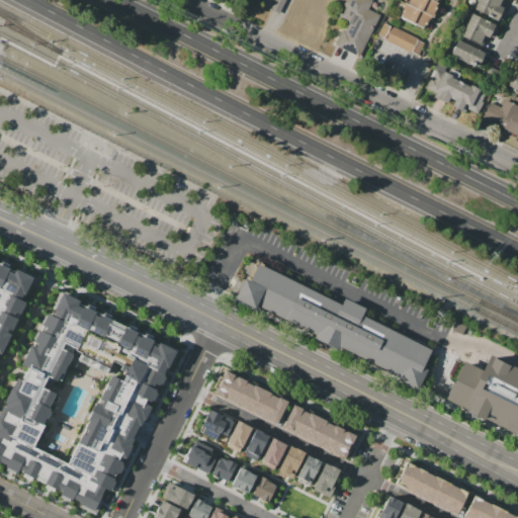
[(379,15),(358,58),(335,46),(343,28),(345,29),(349,21),(338,15),(345,0),(371,0),(373,1),(368,10),(379,15)]
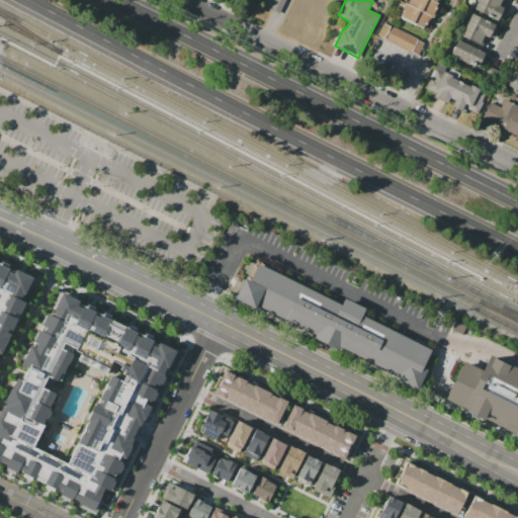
[(430,15),(408,4),(409,0),(432,0),(436,2),(438,3),(436,7),(437,7),(436,10),(438,12),(435,18),(432,16),(430,15)]
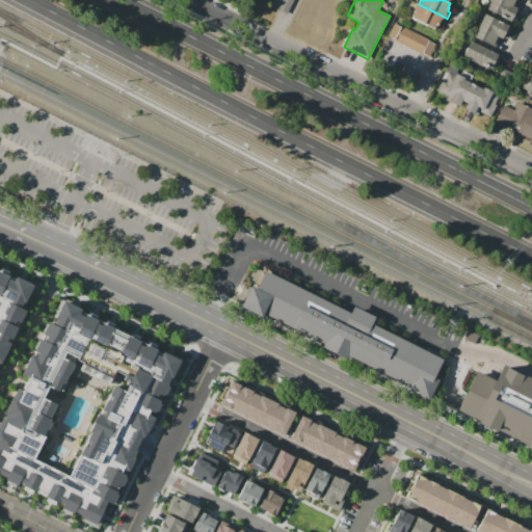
[(514,24),(486,9),(490,0),(514,0),(512,5),(516,8),(521,11),(514,24)]
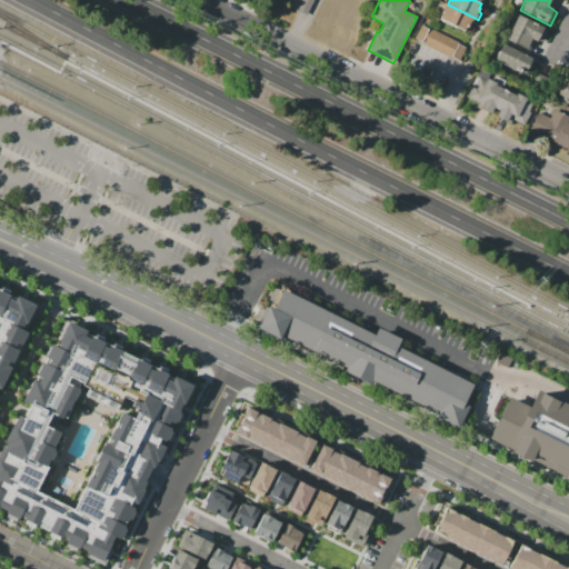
[(446,3),(448,5),(472,17),(475,18),(470,27),(468,26),(465,32),(439,19),(442,12),(441,11),(446,3)]
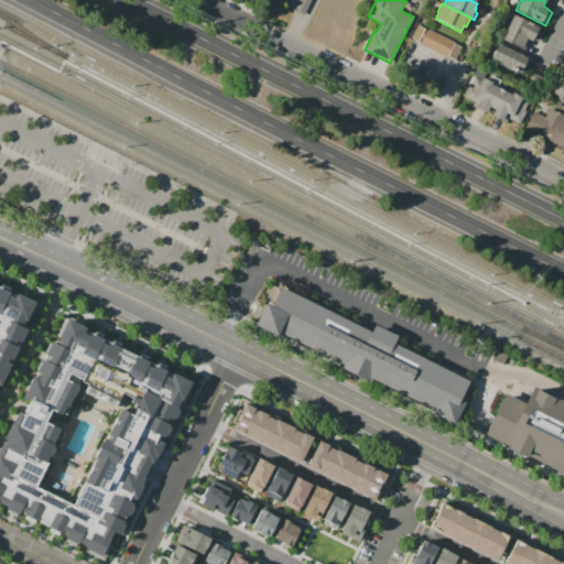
[(501,39),(513,14),(543,30),(538,42),(532,39),(531,41),(528,39),(523,50),(501,39)]
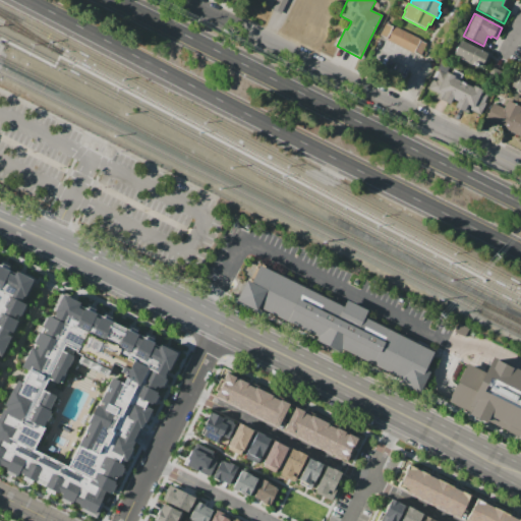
[(393,25),(427,43),(420,56),(413,52),(413,53),(386,40),(387,38),(380,35),(386,23),(392,26),(393,25)]
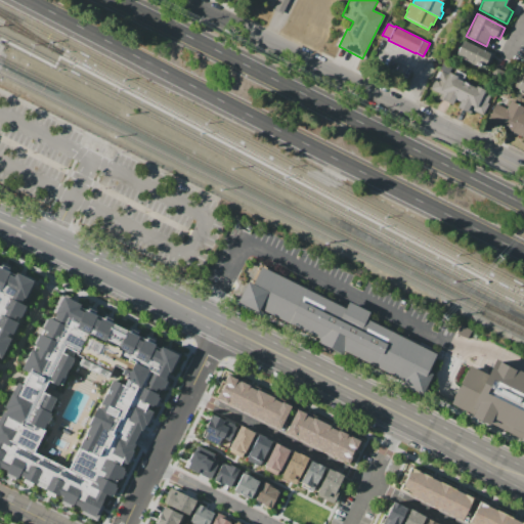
[(488,69),(484,67),(483,69),(471,62),(470,64),(461,59),(462,56),(455,53),(463,40),(484,51),(486,48),(493,52),(490,58),(492,60),(488,69)]
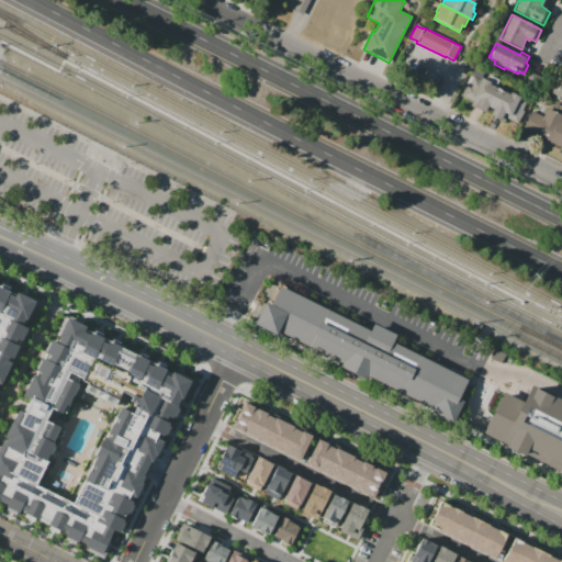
[(475,68),(499,80),(496,88),(508,93),(509,92),(519,97),(519,99),(526,102),(523,110),(524,111),(518,123),(506,117),(504,122),(491,115),(494,109),(487,105),(484,112),(470,105),(472,101),(461,96),(475,68)]
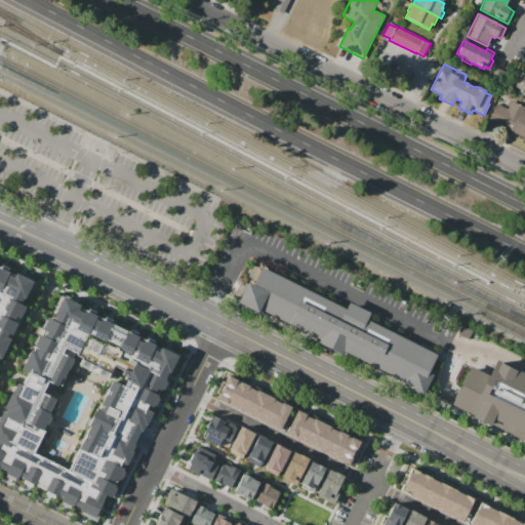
[(489,80),(495,67),(509,74),(502,87),(489,80)]
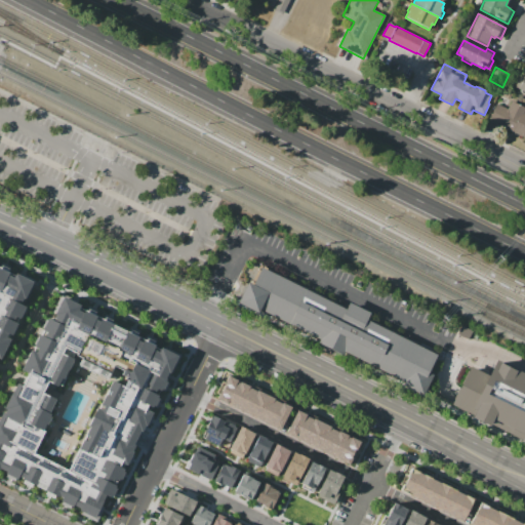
[(524,91),(514,86),(520,74),(523,75),(524,74),(524,91)]
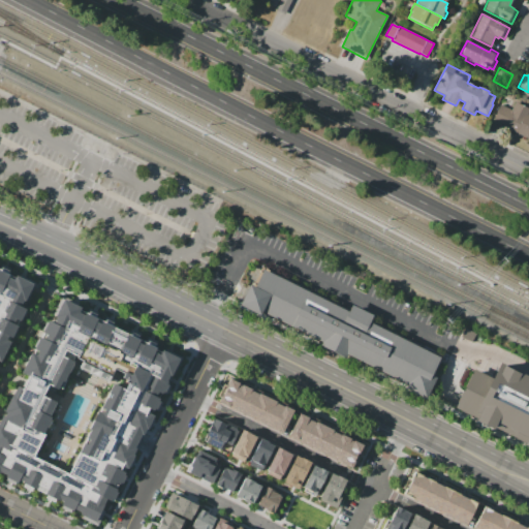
[(504,96),(507,90),(517,95),(514,100),(504,96)]
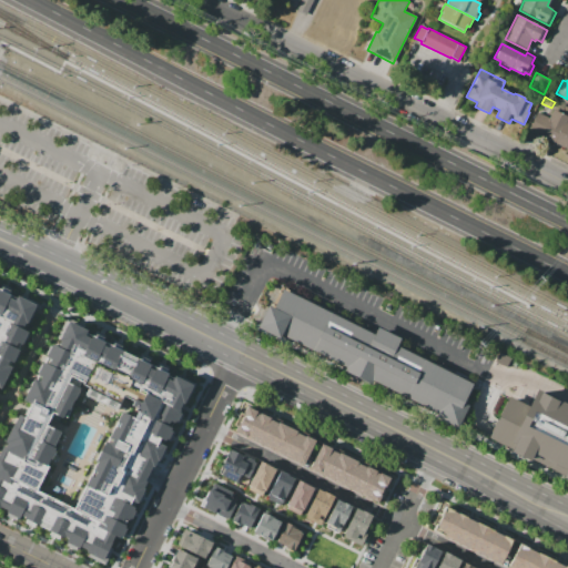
[(567,149),(528,129),(537,111),(549,118),(554,109),(567,115),(567,120),(567,122),(567,149)]
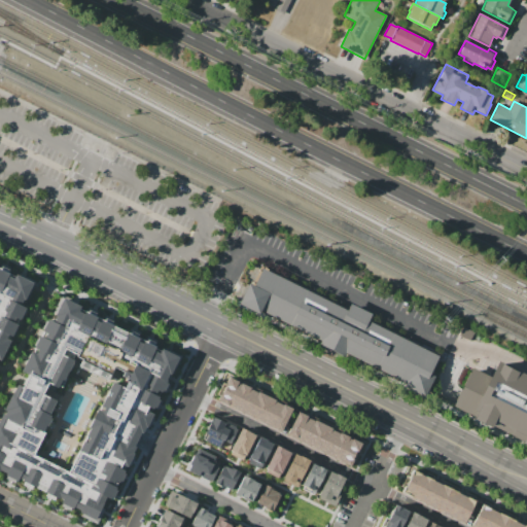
[(0,336),(27,280),(0,267),(0,336)]
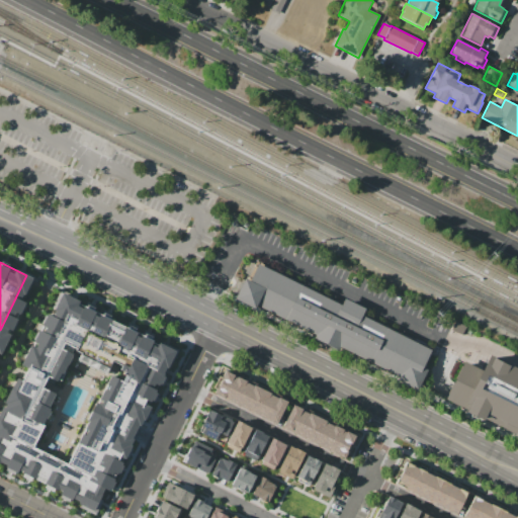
[(426,369),(416,389),(397,379),(398,376),(340,346),(338,350),(314,338),(316,334),(257,304),(254,308),(234,297),(244,278),(249,280),(258,263),(339,305),(343,297),(364,309),(361,315),(431,350),(422,367),(426,369)]
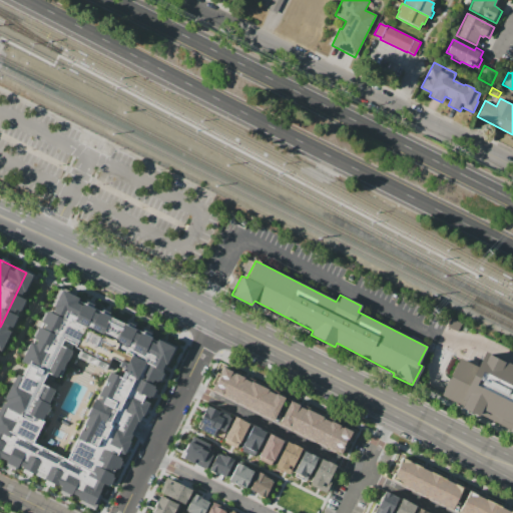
[(0,401),(0,460),(92,504),(129,425),(158,364),(169,341),(55,287),(0,401)]
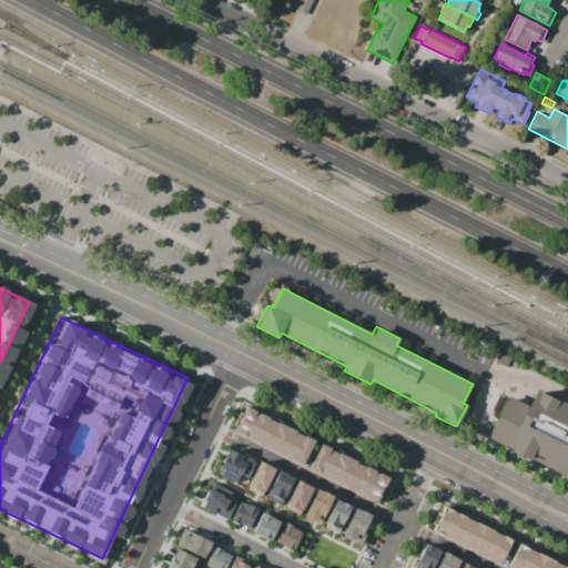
[(530,388),(567,407),(567,478),(489,438),(498,422),(489,416),(505,396),(521,403),(530,388)]
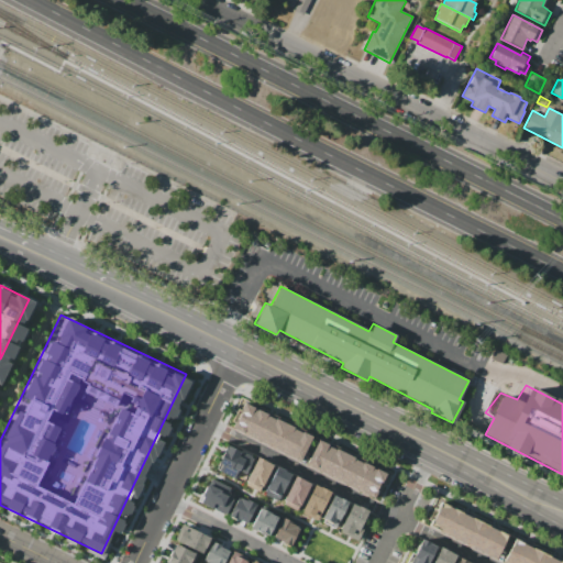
[(244,403),(257,409),(246,432),(233,424),(244,403)]
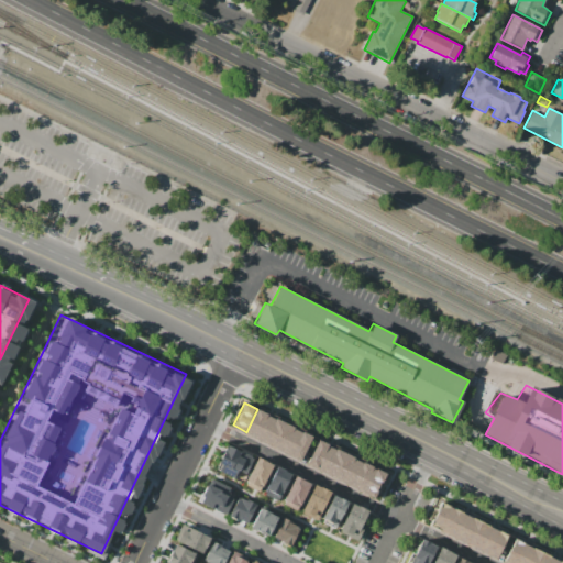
[(257,409),(271,417),(260,439),(246,432),(257,409)]
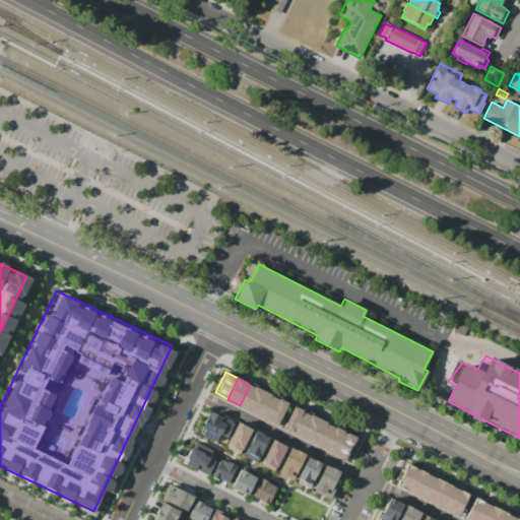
[(250,385),(262,391),(251,411),(240,405),(250,385)]
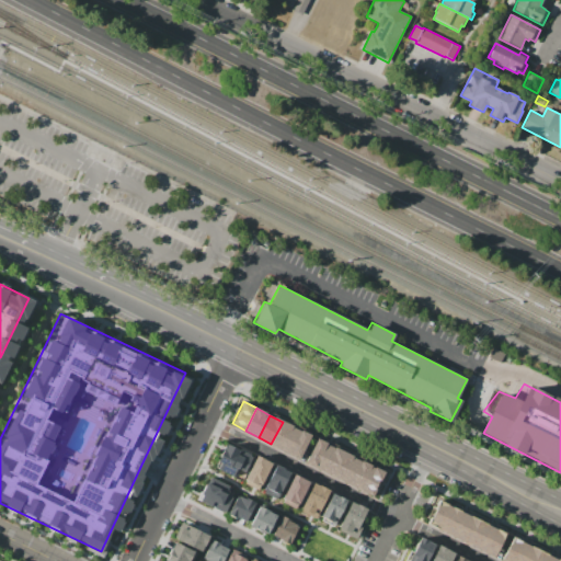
[(283,422),(296,428),(284,450),(271,444),(283,422)]
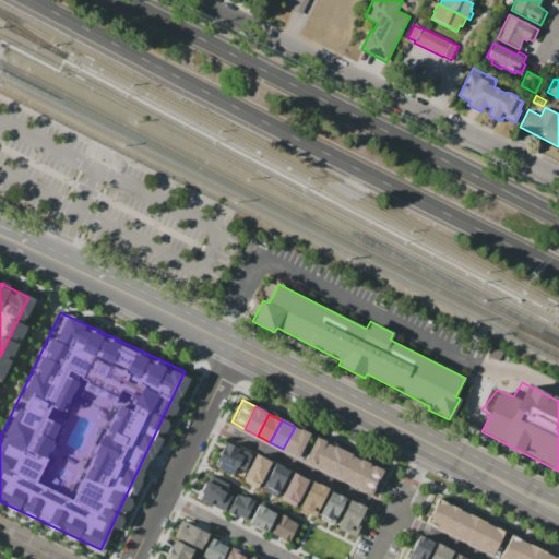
[(295,427),(308,433),(296,456),(283,449),(295,427)]
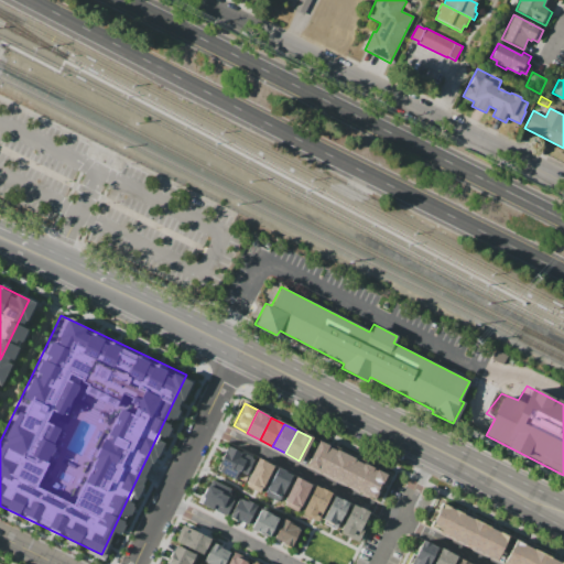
[(320,442),(333,448),(321,470),(307,464),(320,442)]
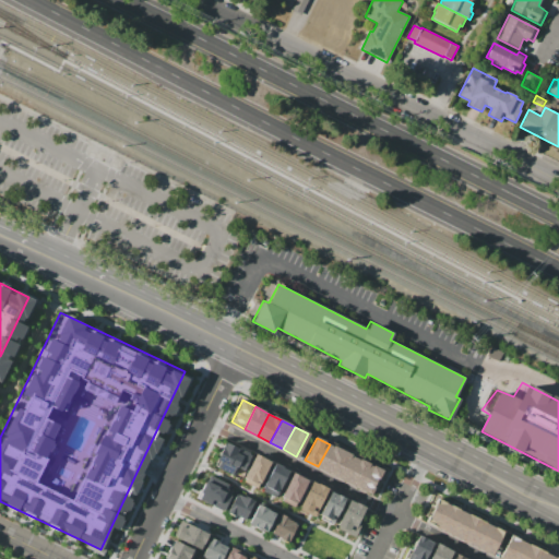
[(226,443),(251,456),(244,471),(237,467),(234,474),(218,466),(222,459),(218,458),(226,443)]
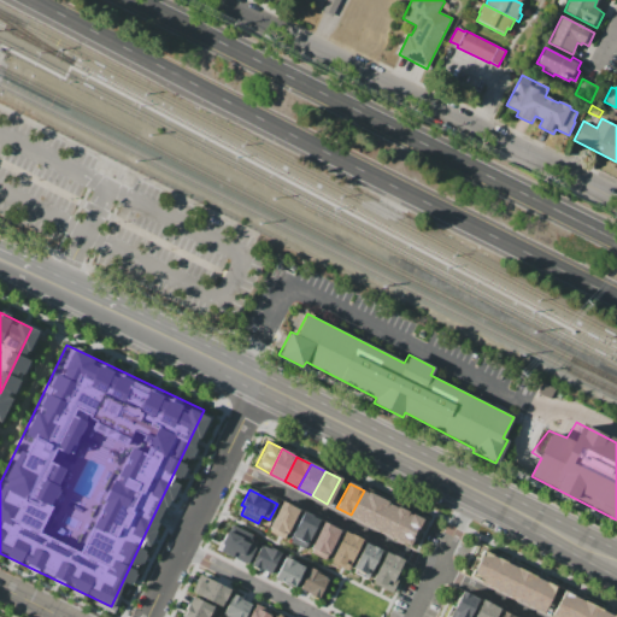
[(364,491),(378,498),(365,523),(351,515),(364,491)]
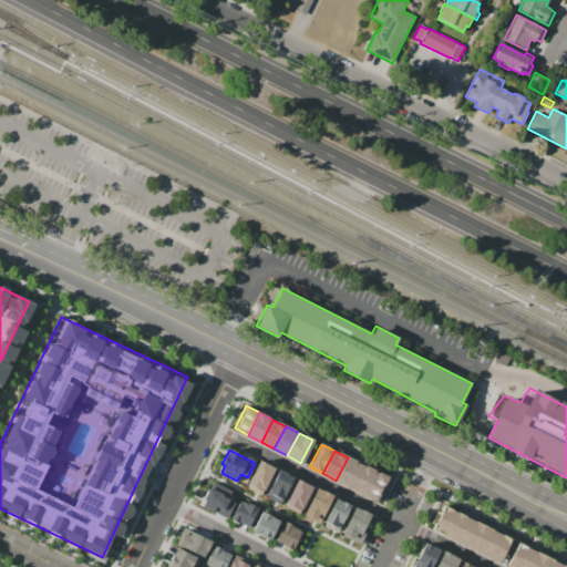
[(348,457),(361,464),(349,487),(336,481),(348,457)]
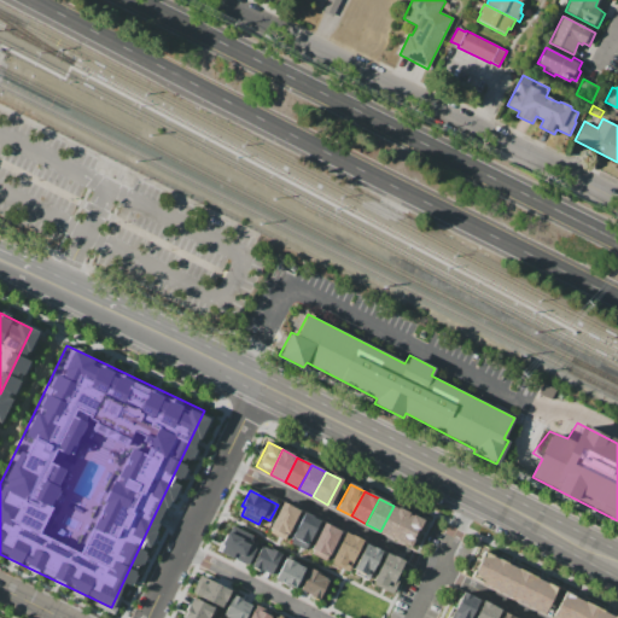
[(283,503),(298,512),(285,537),(270,530),(283,503)]
